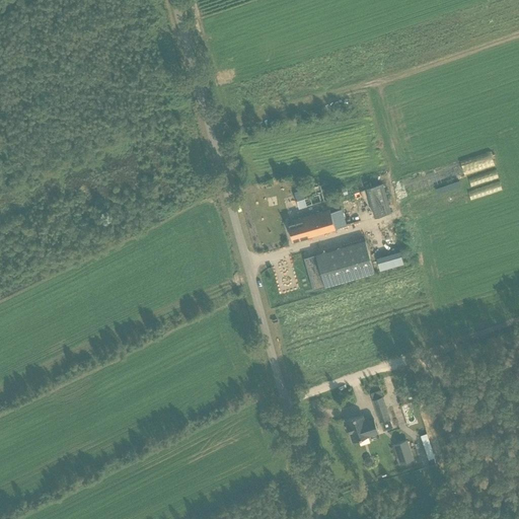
[(384,182),(368,187),(375,216),(392,212),(384,182)]
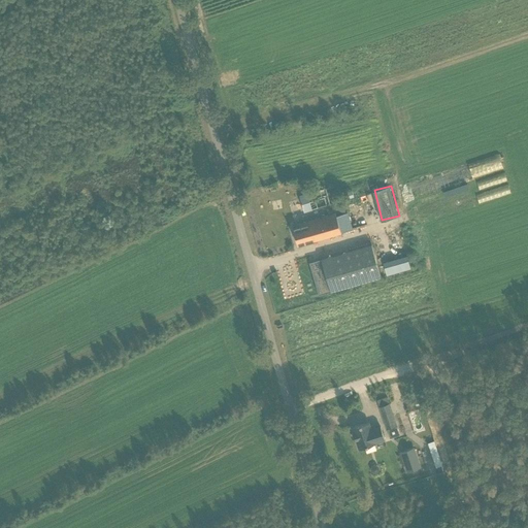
[(299,196),(304,211),(338,202),(333,187),(299,196)]
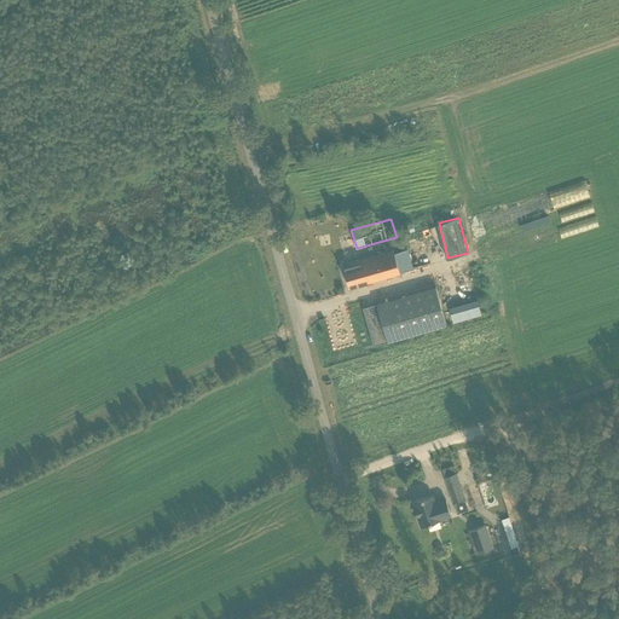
[(412,239),(418,258),(427,255),(421,236),(412,239)]
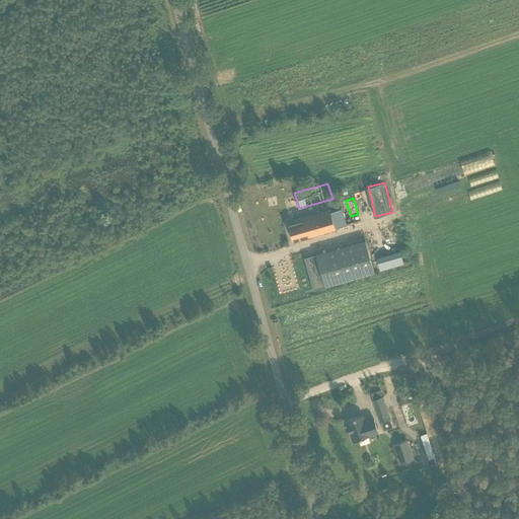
[(288,225),(293,241),(336,229),(336,228),(346,225),(342,209),(330,212),(329,209),(293,220),(294,223),(288,225)]
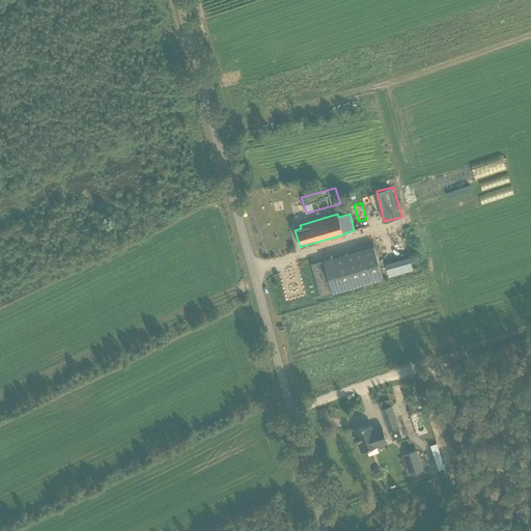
[(324,260),(333,292),(383,278),(373,246),(324,260)]
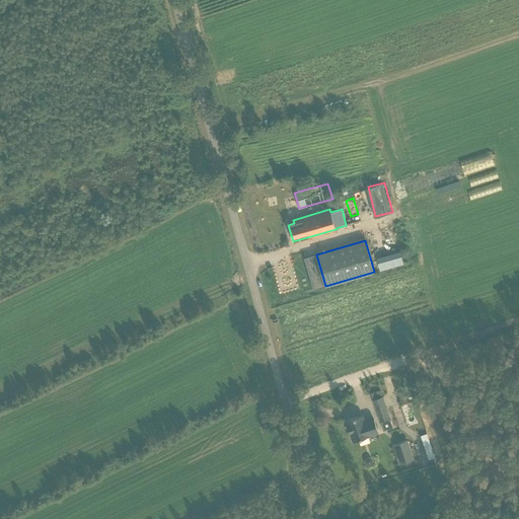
[(380,422),(383,421),(386,429),(396,426),(393,417),(390,419),(384,400),(381,391),(371,394),(374,403),(380,422)]
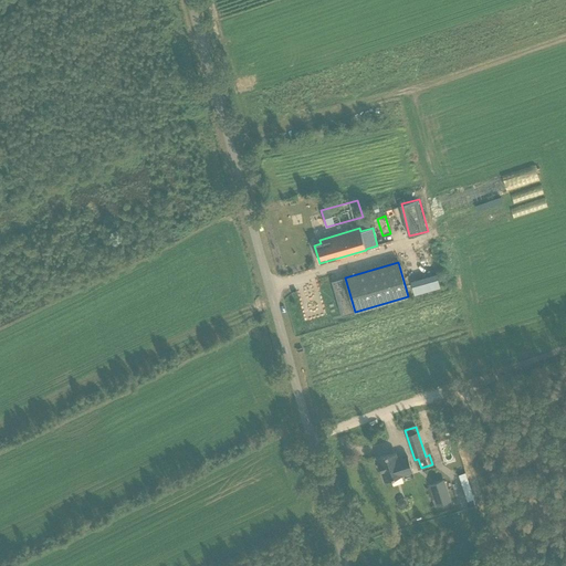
[(457,449),(454,438),(439,440),(440,451),(457,449)]
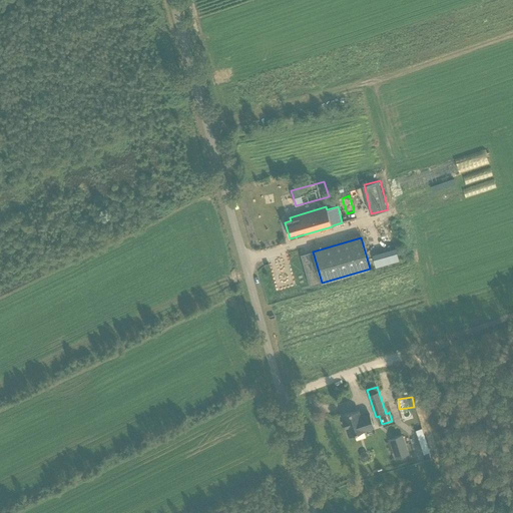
[(374,427),(370,415),(360,418),(358,411),(342,416),(344,422),(343,422),(345,427),(346,427),(349,436),(365,431),(364,430),(374,427)]
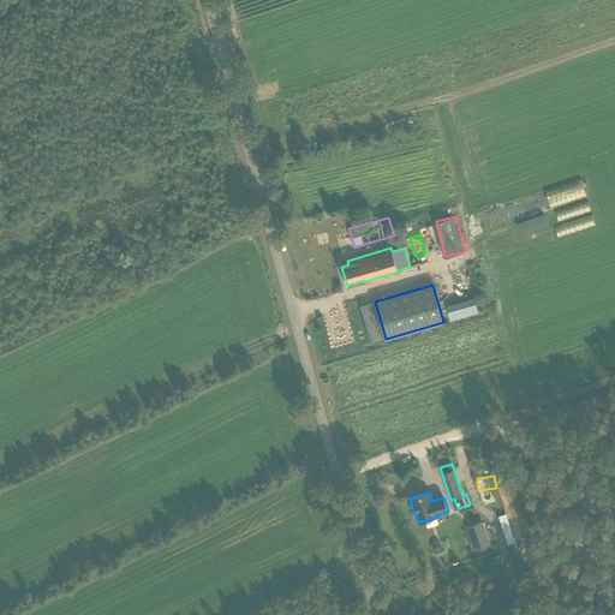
[(482,521),(466,526),(475,550),(489,545),(482,521)]
